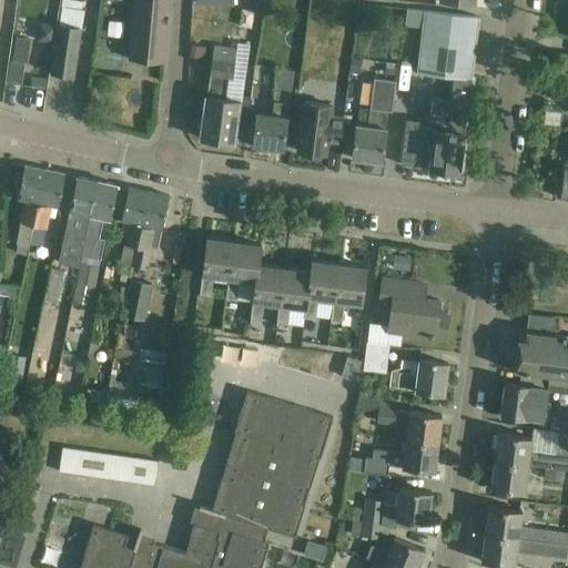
[(169,0),(133,0),(129,60),(164,63),(169,0)]
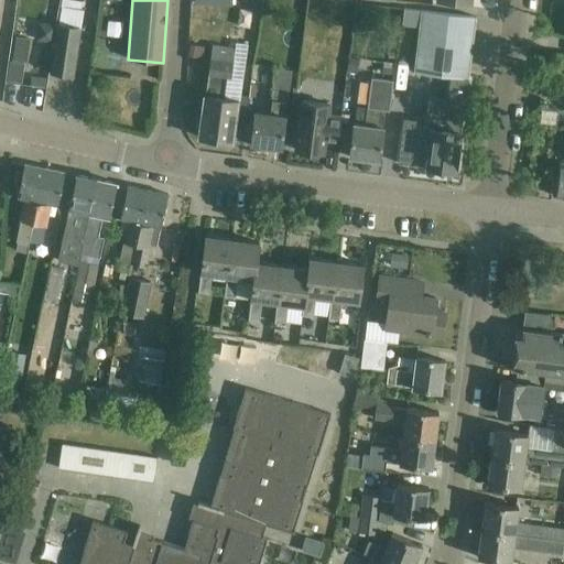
[(238,6),(235,23),(247,25),(250,8),(238,6)]
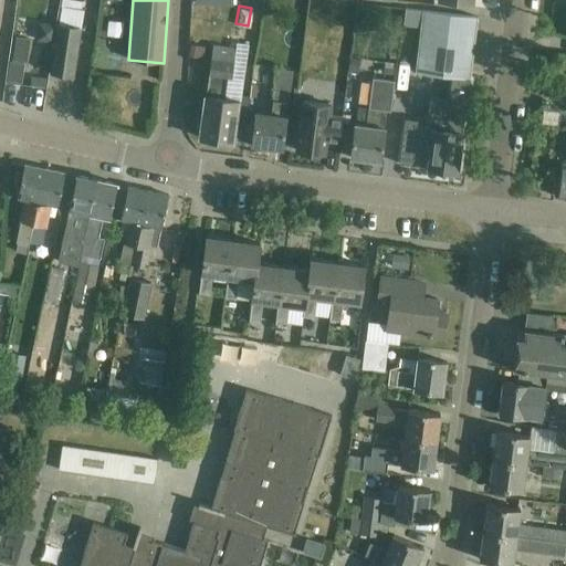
[(406,121),(402,142),(399,164),(428,167),(428,168),(457,173),(469,80),(470,80),(478,18),(456,14),(422,10),(413,73),(452,79),(444,132),(432,129),(432,124),(406,121)]
